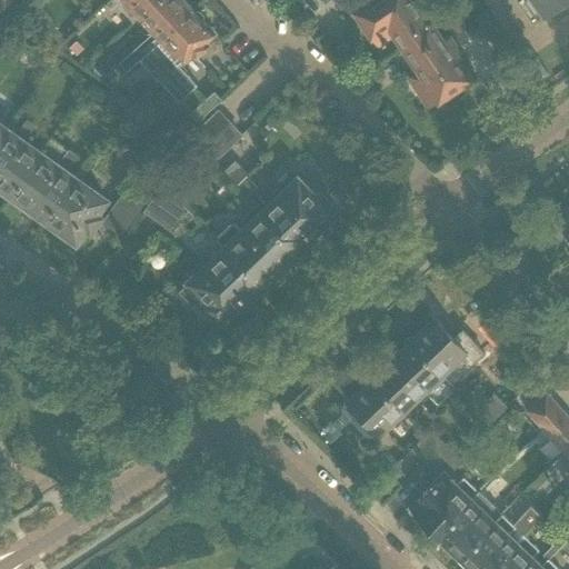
[(133,20),(138,17),(155,0),(107,0),(106,2),(113,10),(119,5),(133,20)]
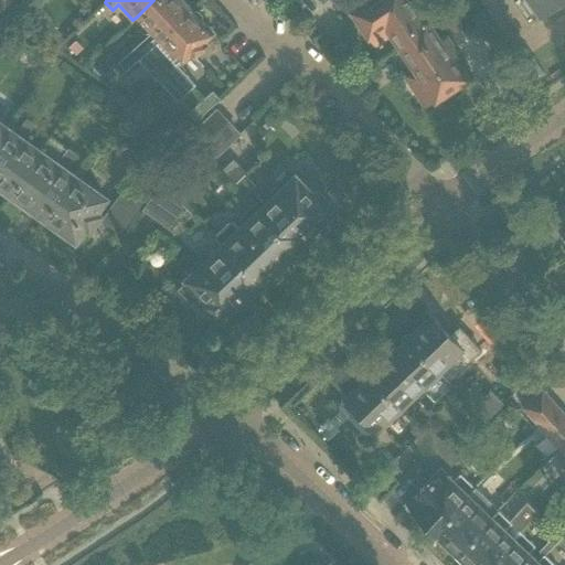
[(183,0),(153,0),(137,17),(150,31),(158,40),(159,40),(192,9),(183,0)]
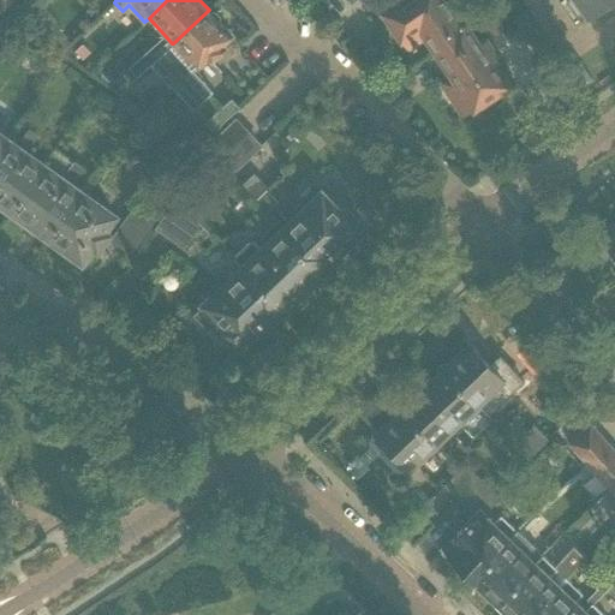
[(427,36),(436,51),(454,39),(447,28),(461,19),(448,0),(402,0),(384,12),(408,48),(427,36)]
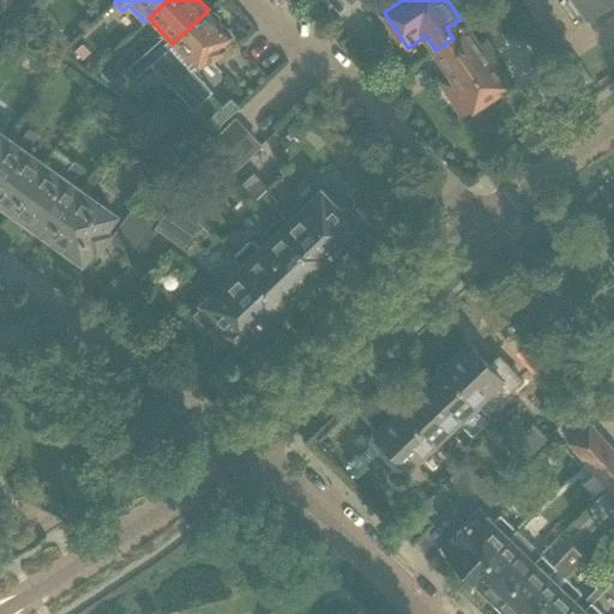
[(575,0),(587,17),(590,13),(591,16),(613,0),(575,0)]
